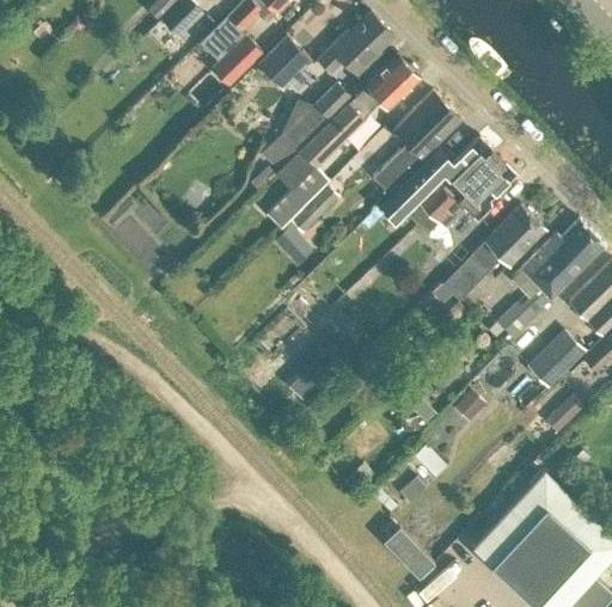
[(155,0),(146,10),(158,22),(178,0),(155,0)]
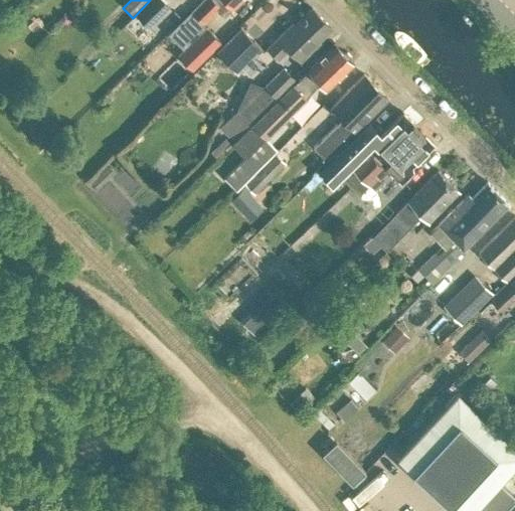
[(161,0),(153,0),(136,17),(148,30),(170,8),(161,0)]
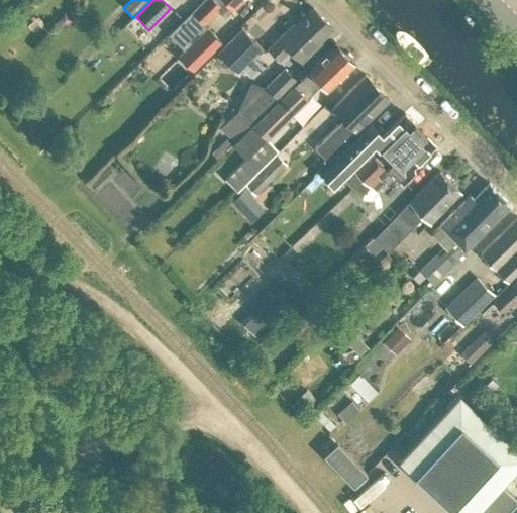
[(205,0),(191,14),(202,25),(219,9),(225,16),(241,0),(205,0)]
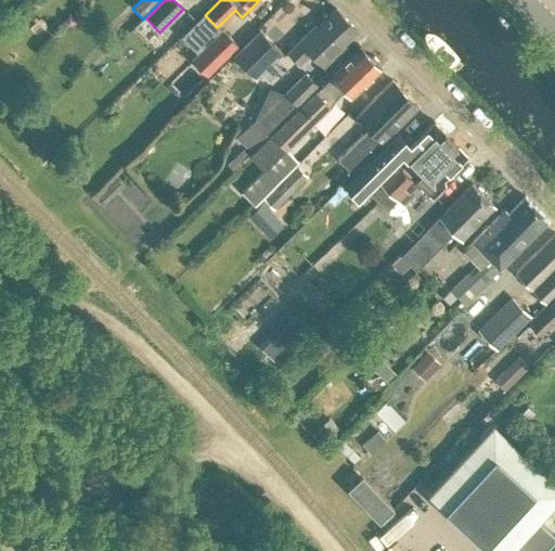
[(336,52),(356,33),(334,11),(317,29),(314,28),(286,54),(298,65),(309,54),(323,68),(338,54),(336,52)]
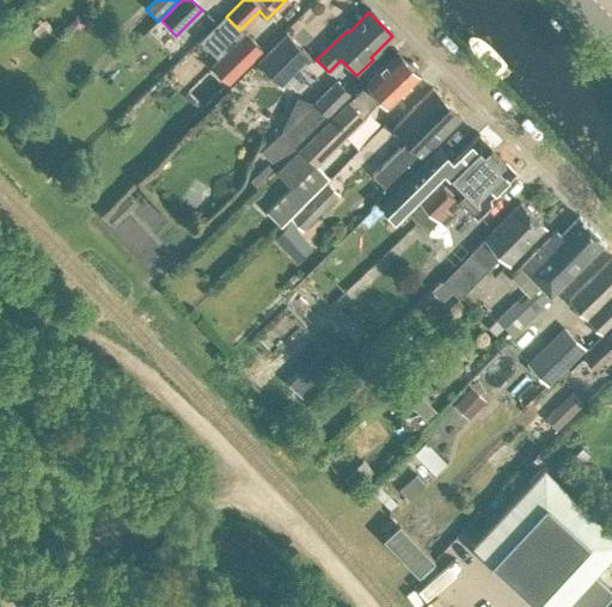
[(245,35),(210,68),(230,87),(263,54),(245,35)]
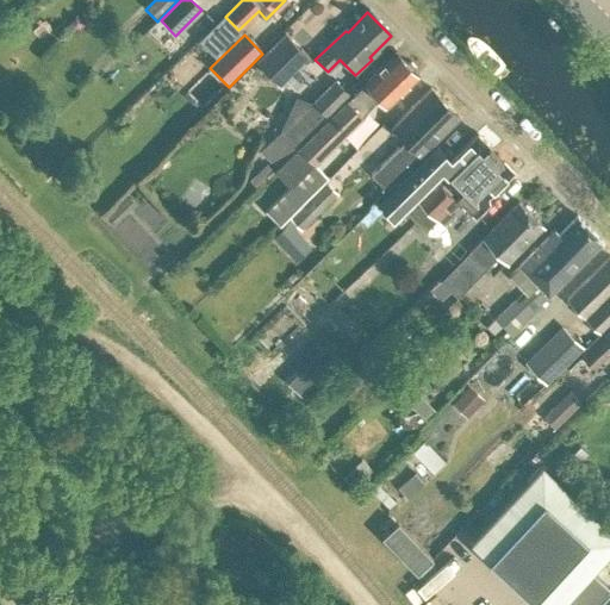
[(286,35),(256,63),(280,88),(309,60),(286,35)]
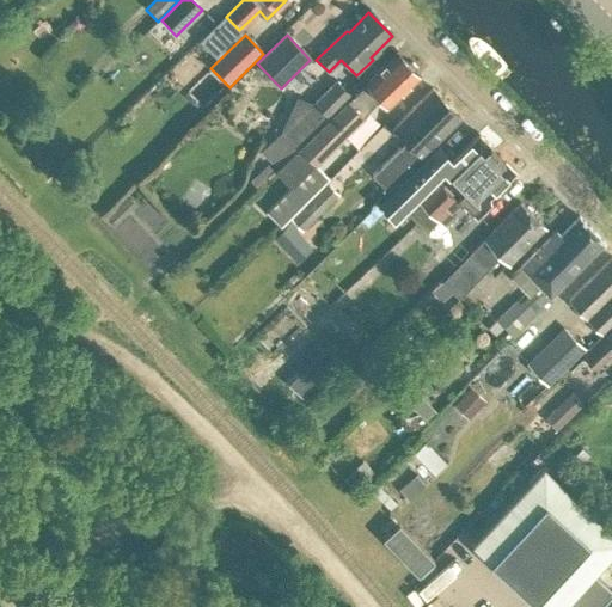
[(305,145),(299,152),(316,167),(362,120),(362,118),(379,102),(386,109),(390,105),(395,105),(398,100),(398,97),(418,78),(415,74),(415,71),(411,66),(407,66),(396,55),(305,145)]
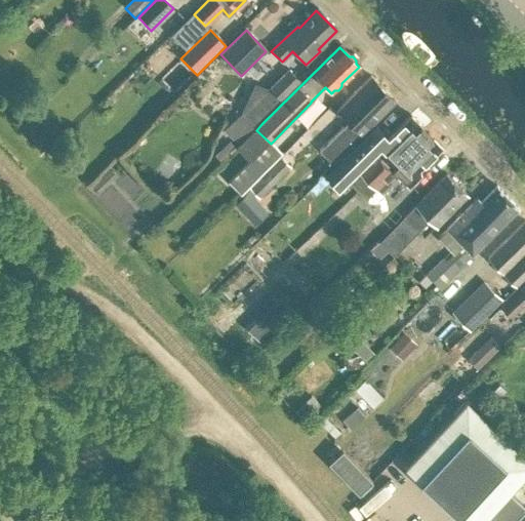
[(287,73),(269,92),(278,102),(296,83),(287,73)]
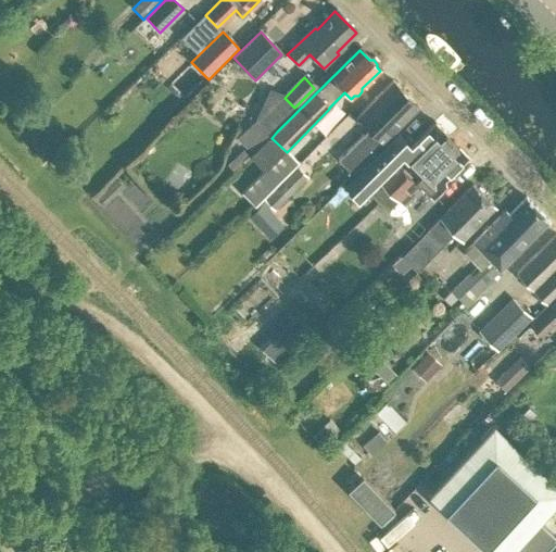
[(382,146),(418,109),(392,83),(359,115),(361,115),(356,120),(368,130),(337,162),(351,176),(381,145),(382,146)]
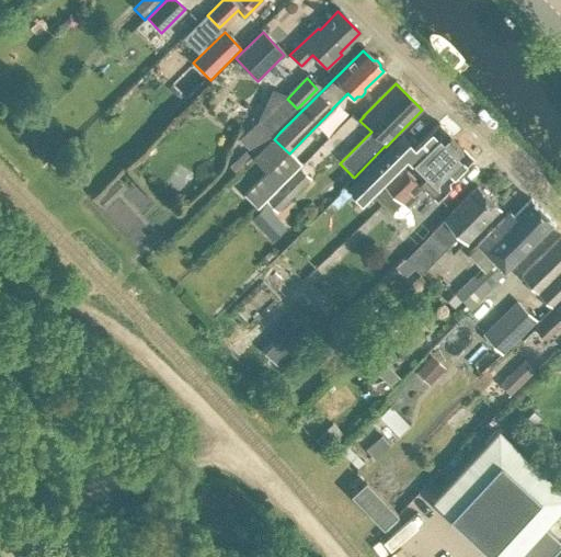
[(254,158),(274,139),(279,133),(264,116),(238,144),(254,158)]
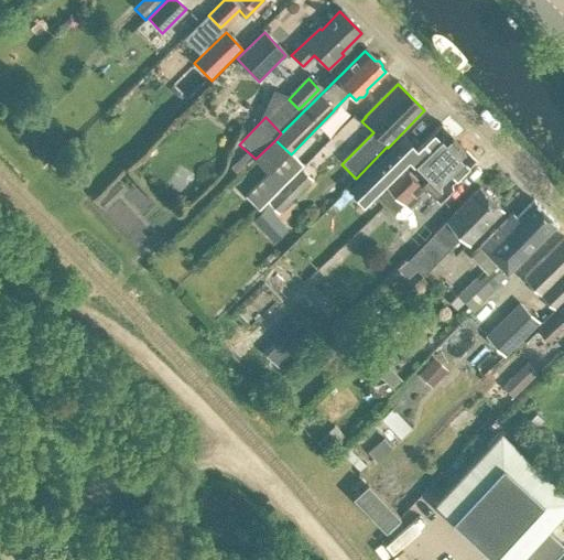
[(420,181),(433,168),(430,165),(454,141),(440,127),(415,150),(399,165),(389,155),(351,193),(362,204),(371,195),(382,184),(390,191),(410,171),(420,181)]
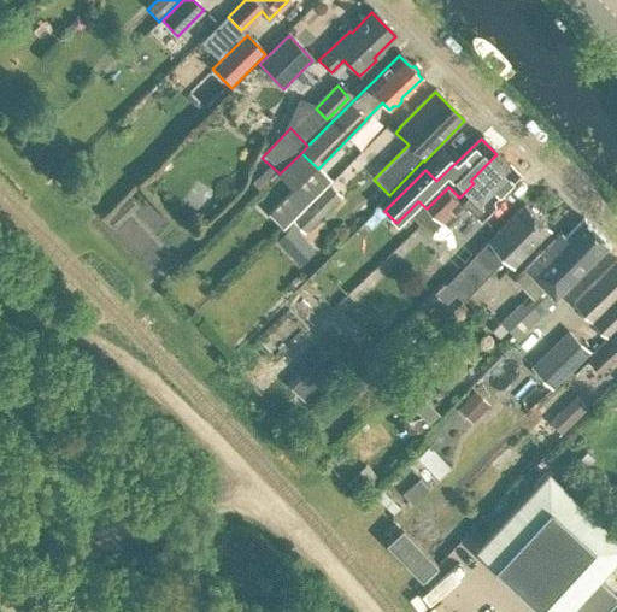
[(331,182),(318,169),(301,153),(277,176),(293,192),(269,216),(283,229),(331,182)]
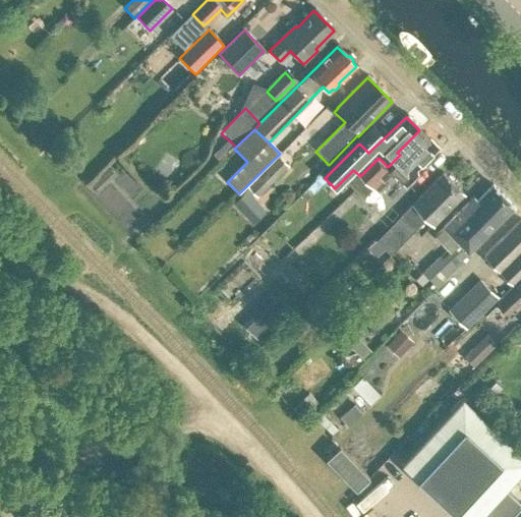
[(415,169),(437,148),(419,130),(397,153),(400,155),(388,167),(379,158),(360,176),(353,170),(343,180),(364,200),(393,173),(405,186),(416,175),(415,169)]
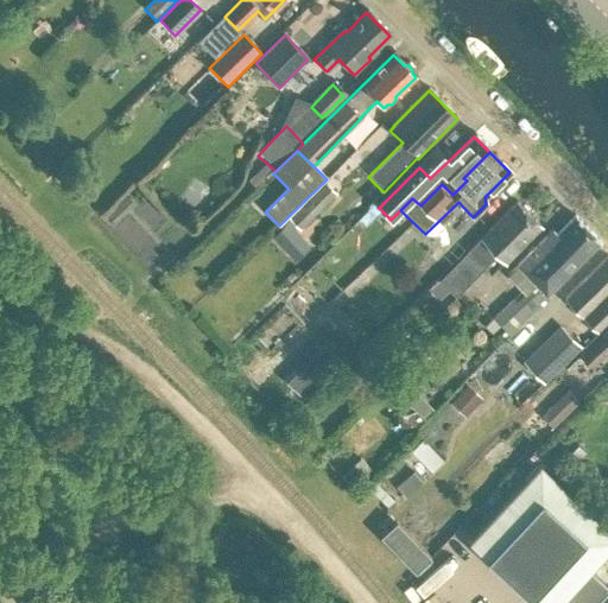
[(325,183),(290,220),(301,230),(336,195),(325,183)]
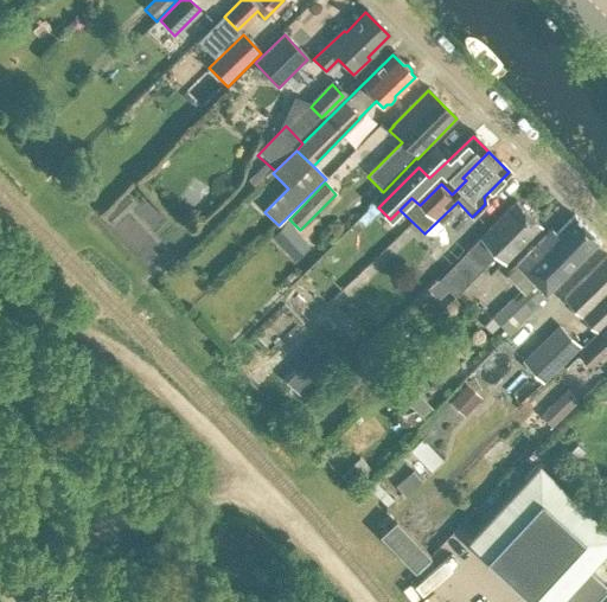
[(516,205),(480,239),(504,263),(540,228),(516,205)]
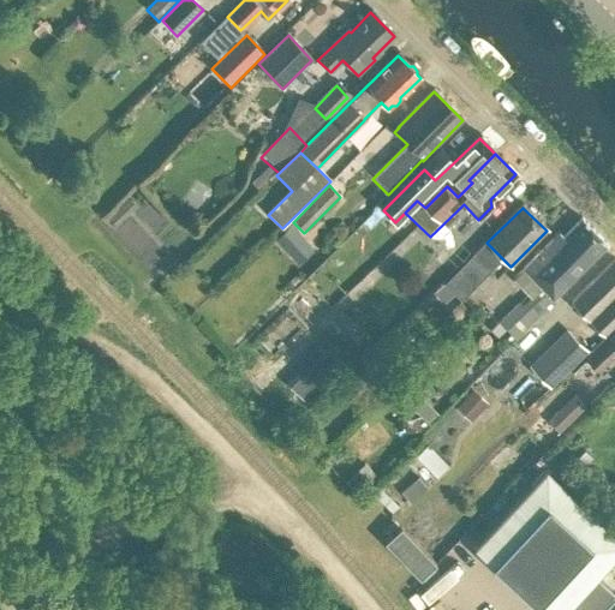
[(369,239),(380,229),(369,217),(358,228),(369,239)]
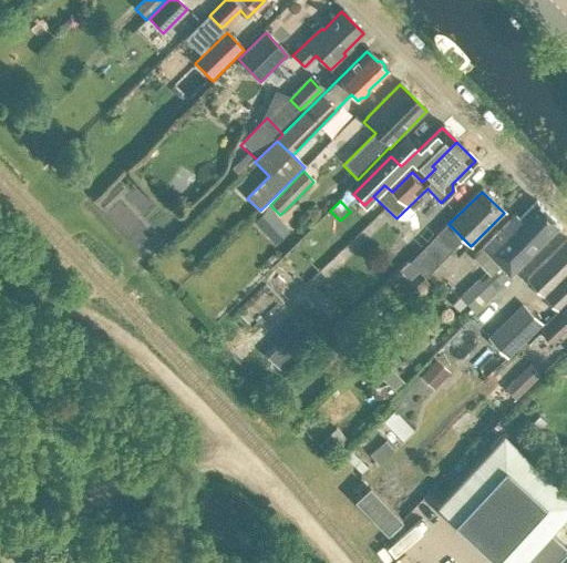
[(514,217),(472,259),(487,276),(480,284),(476,280),(459,299),(465,306),(476,316),(501,292),(497,288),(508,277),(559,227),(536,204),(518,222),(514,217)]
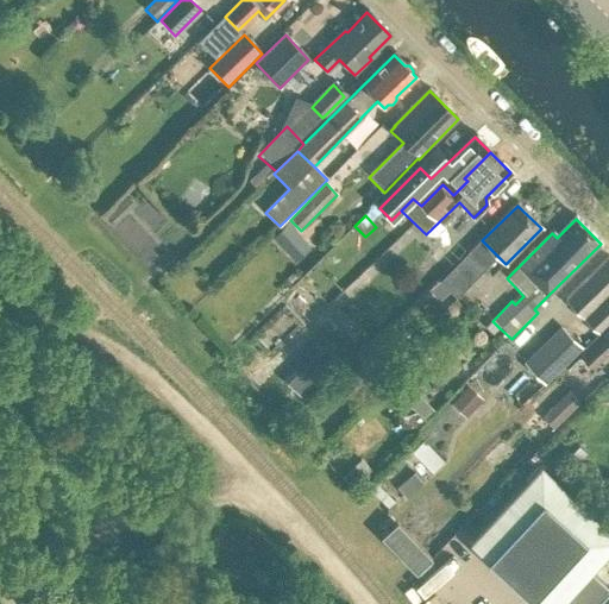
[(301,236),(288,222),(270,240),(282,253),(301,236)]
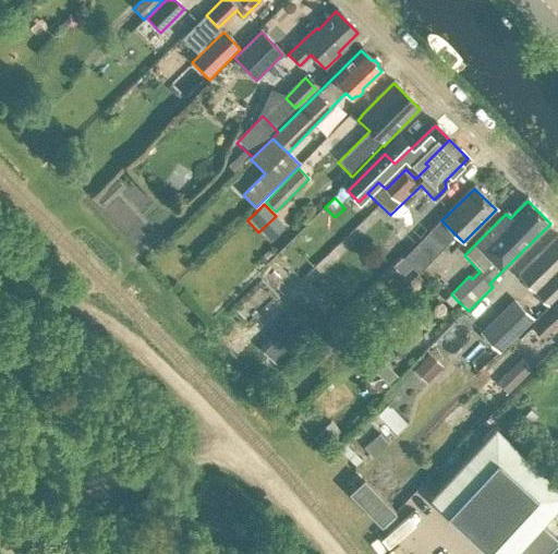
[(417,275),(444,249),(428,233),(402,260),(417,275)]
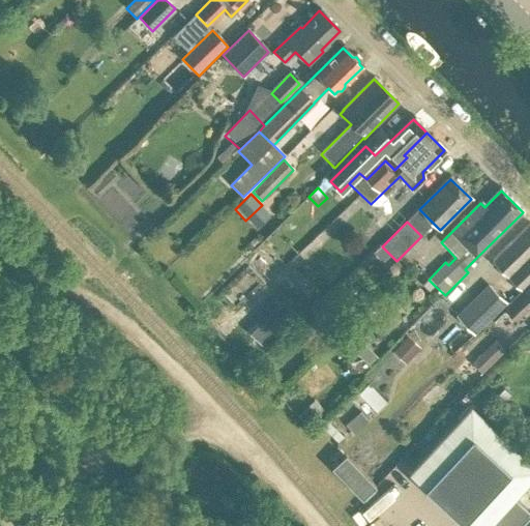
[(521,291),(529,281),(529,226),(493,262),(521,291)]
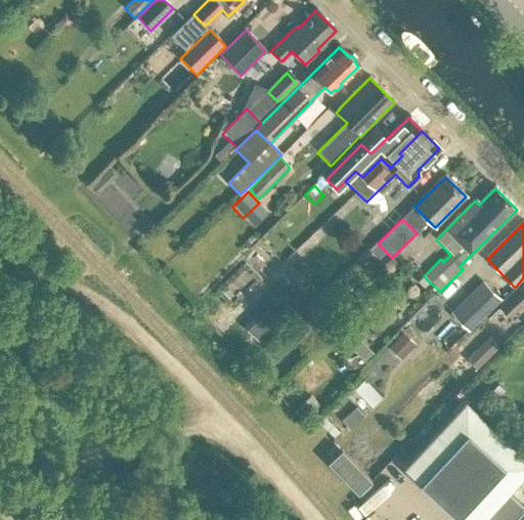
[(424,276),(417,284),(423,290),(430,283),(424,276)]
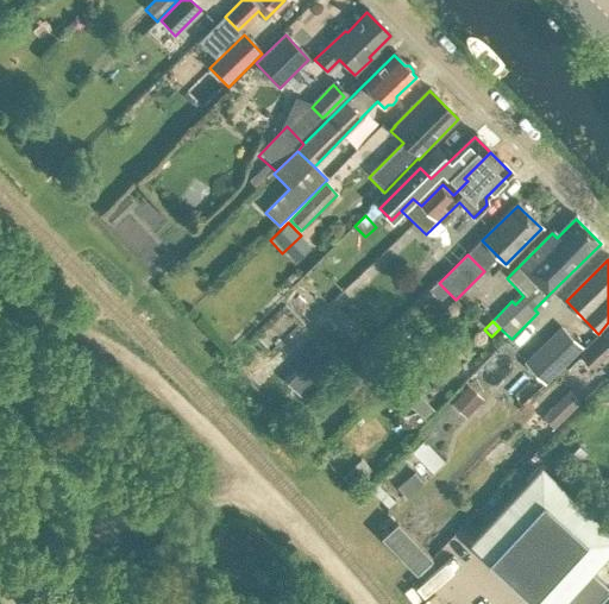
[(562,327),(523,364),(545,387),(583,350),(562,327)]
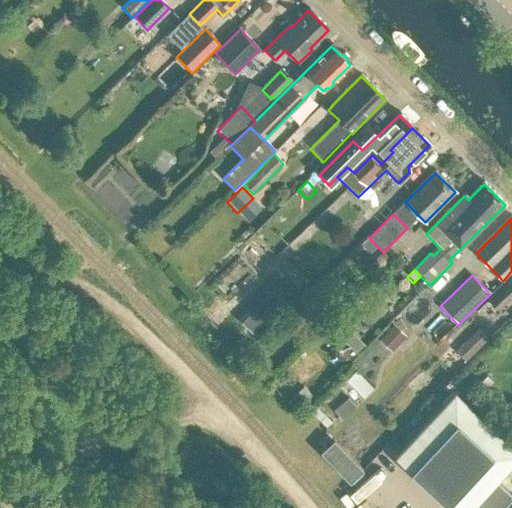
[(511,288),(507,284),(489,302),(498,312),(510,301),(509,300),(511,297),(511,288)]
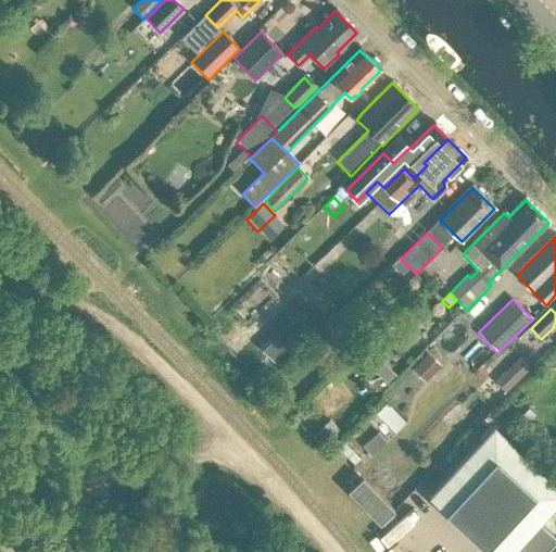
[(428,354),(413,371),(426,384),(441,367),(428,354)]
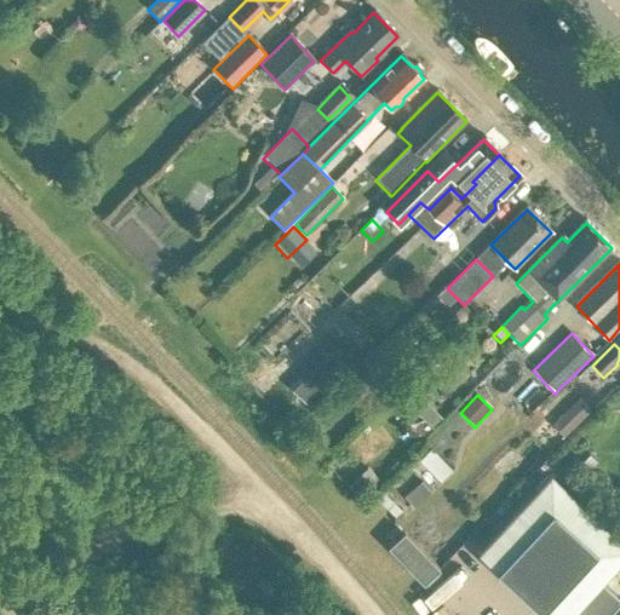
[(579,400),(552,426),(564,438),(591,412),(579,400)]
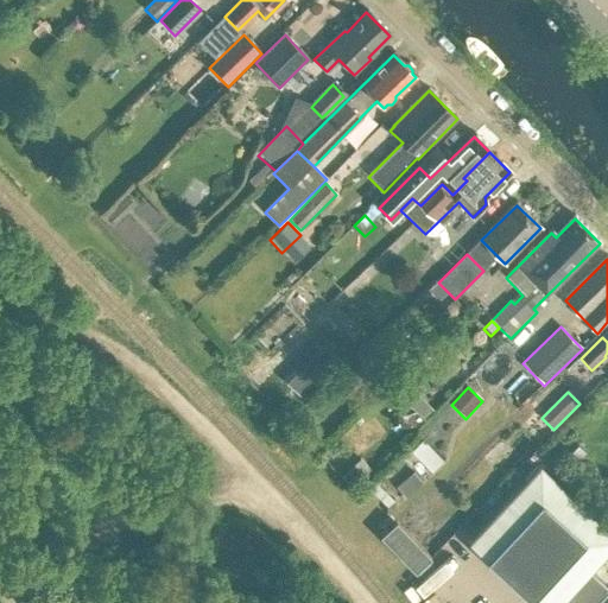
[(416,394),(406,405),(423,421),(432,411),(416,394)]
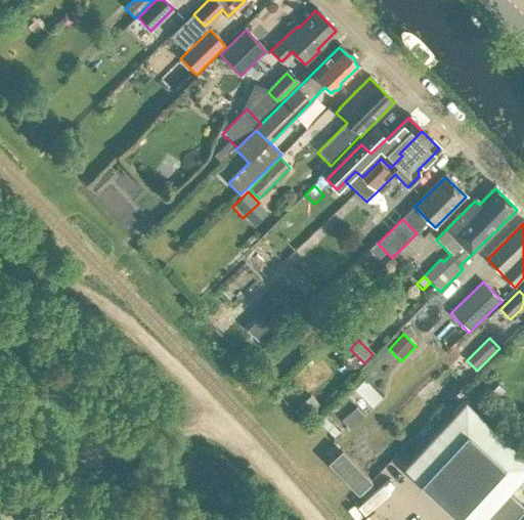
[(356,358),(345,360),(346,371),(357,369),(356,358)]
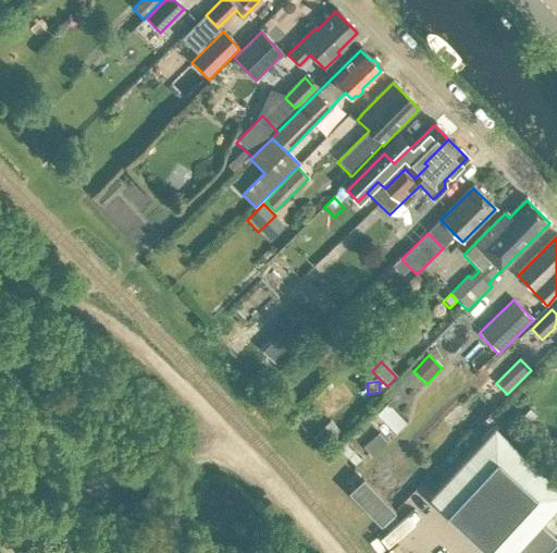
[(395,435),(406,425),(387,405),(375,416),(395,435)]
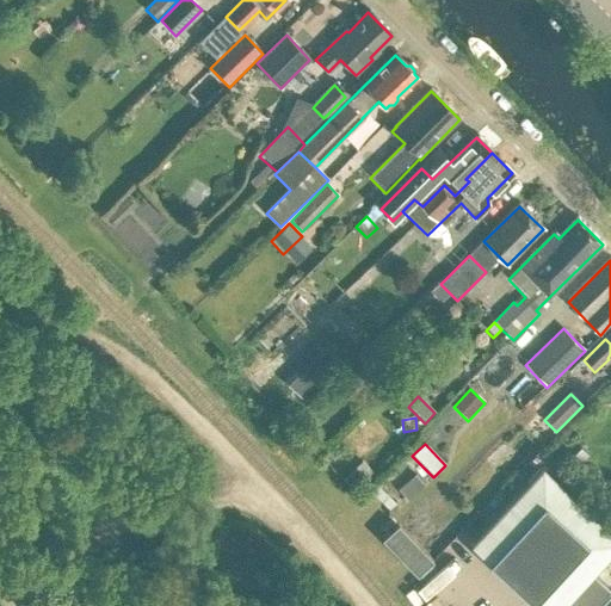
[(471,545),(536,605),(562,605),(566,601),(569,605),(598,605),(610,592),(610,589),(593,573),(610,551),(610,535),(542,470),(471,545)]
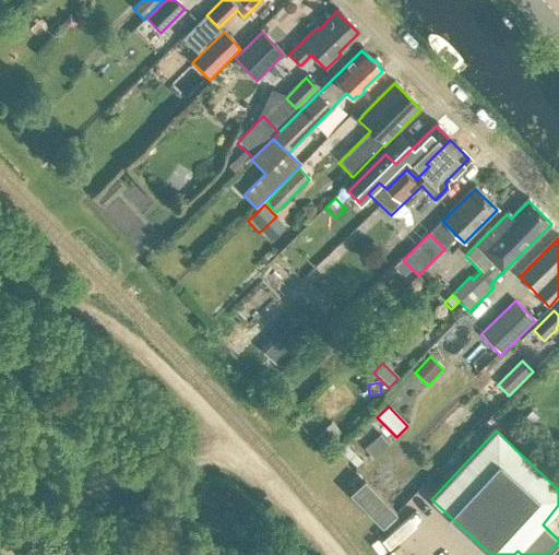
[(364,482),(349,496),(381,530),(396,516),(364,482)]
